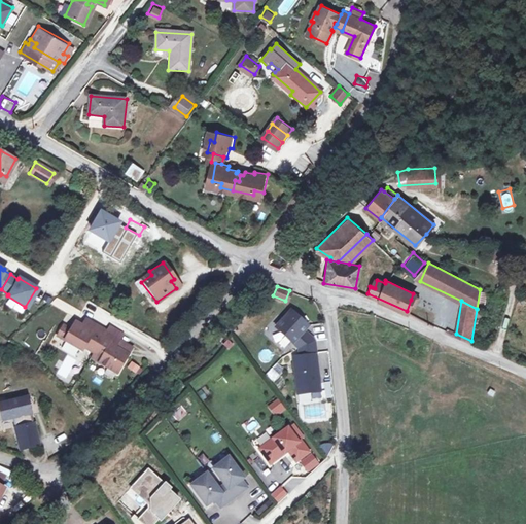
[(306,323),(289,308),(275,325),(297,346),(300,354),(291,355),(295,384),(307,383),(307,390),(319,389),(313,338),(303,329),(306,323)]
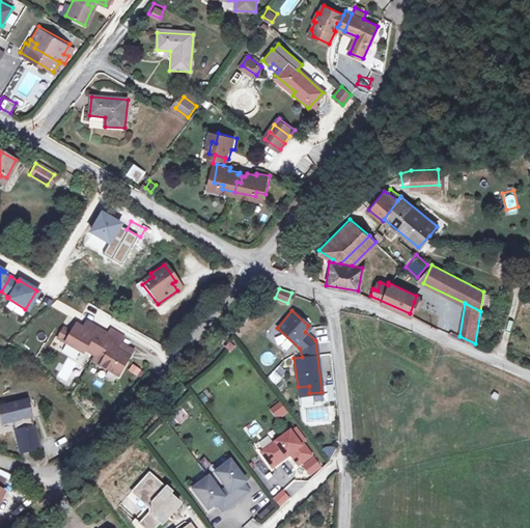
[(87,331),(91,325),(85,322),(81,328),(87,331)]
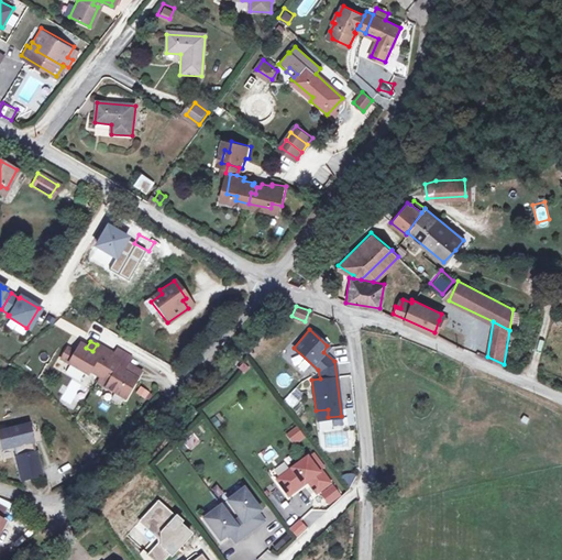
[(66,347),(59,357),(86,373),(89,368),(99,374),(111,353),(97,344),(92,351),(86,348),(79,343),(74,352),(66,347)]
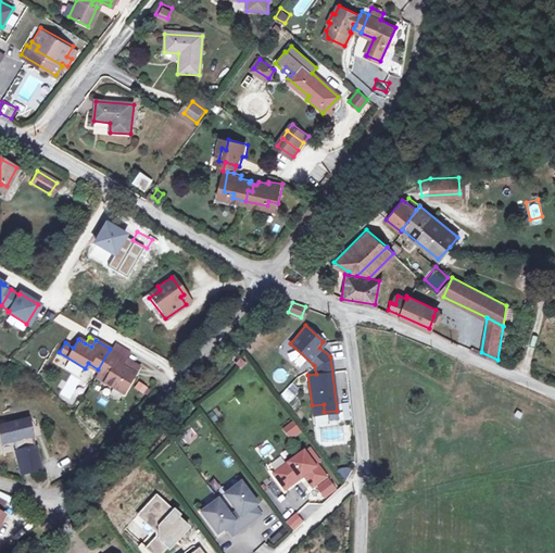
[(128,350),(114,342),(110,349),(124,357),(128,350)]
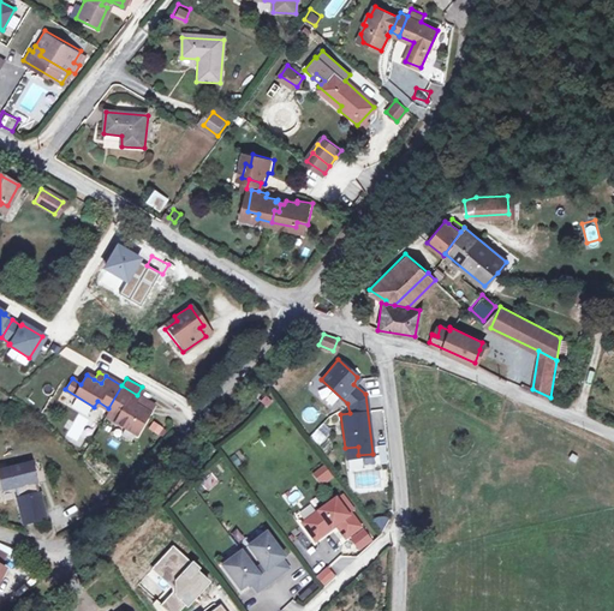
[(118,414),(114,421),(135,433),(147,414),(131,405),(137,395),(121,385),(108,408),(118,414)]
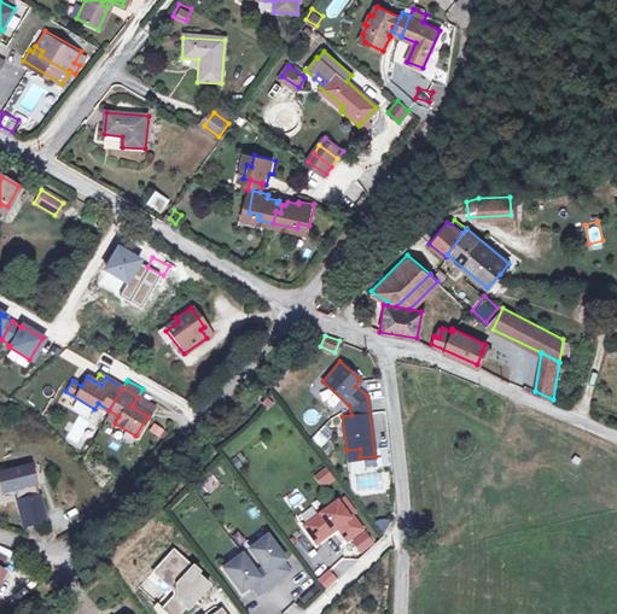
[(153,407),(138,397),(132,407),(147,416),(153,407)]
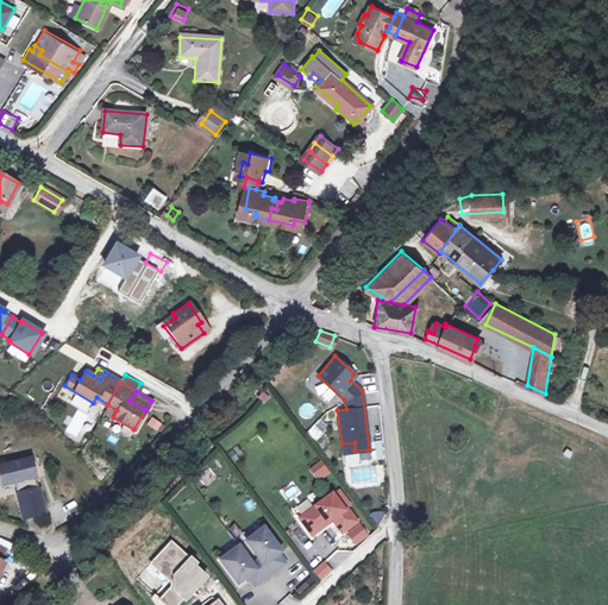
[(117,410),(107,404),(102,411),(113,417),(117,410)]
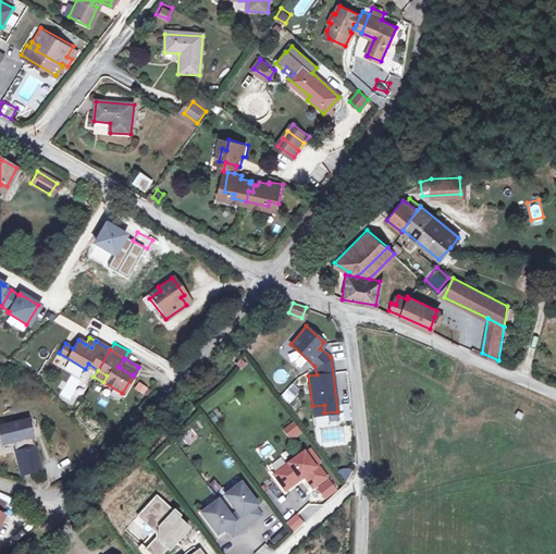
[(292,380),(279,393),(287,402),(300,389),(292,380)]
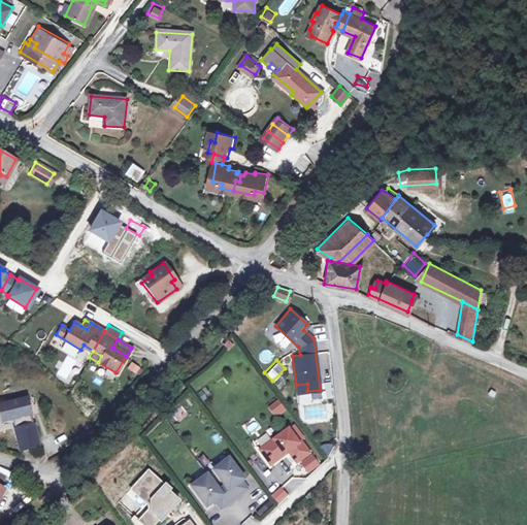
[(137,366),(130,362),(127,367),(133,371),(137,366)]
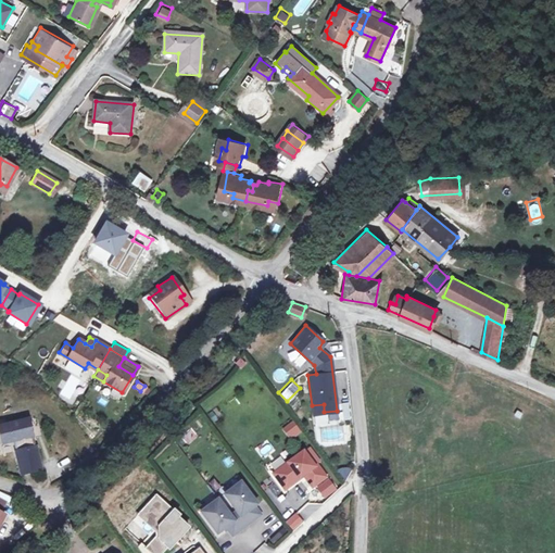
[(349,400),(339,400),(339,413),(349,413),(349,400)]
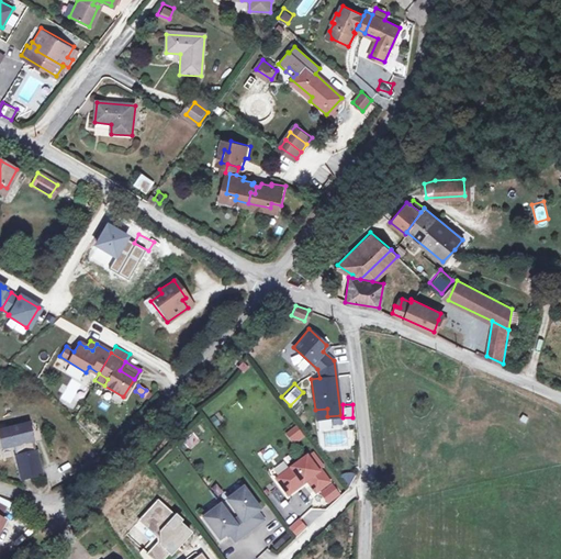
[(327,409),(315,410),(316,417),(327,416),(327,409)]
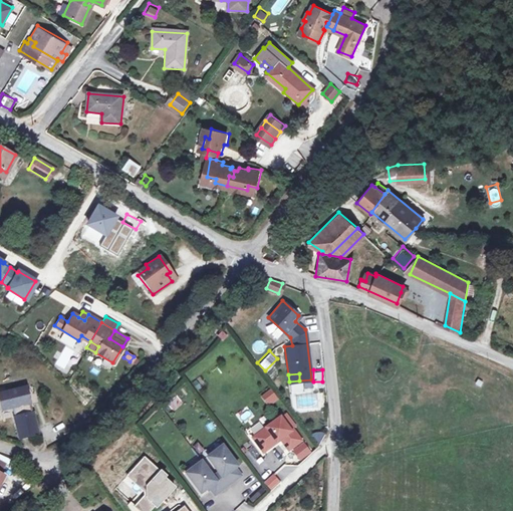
[(267,404),(278,397),(270,386),(259,393),(267,404)]
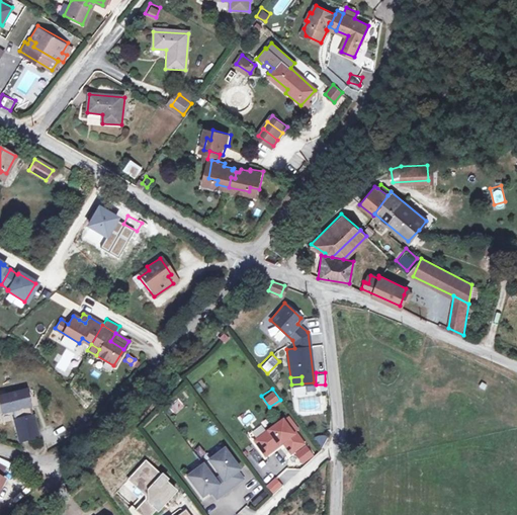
[(36,435),(23,391),(0,397),(0,413),(10,410),(18,439),(36,435)]
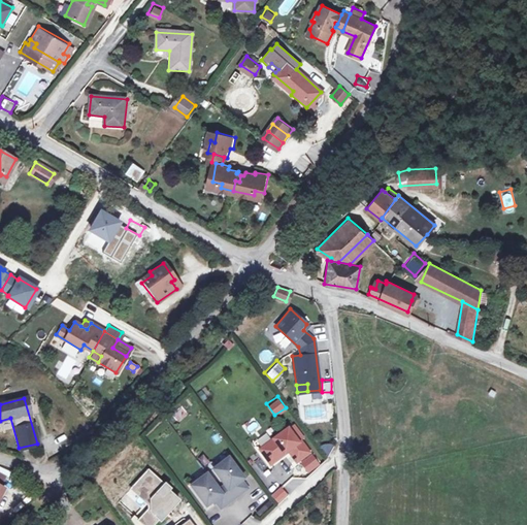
[(321,430),(329,429),(328,421),(320,422),(321,430)]
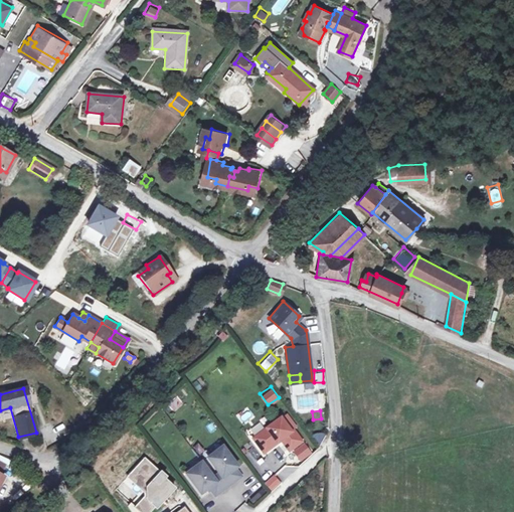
[(280,416),(252,437),(262,449),(275,439),(277,441),(281,438),(288,449),(301,440),(293,429),(291,431),(280,416)]
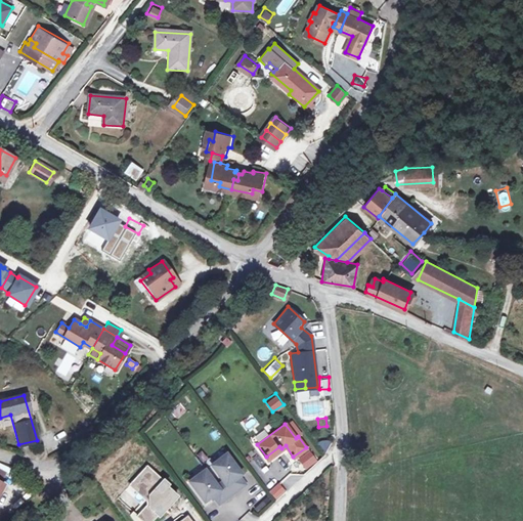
[(267,459),(281,448),(279,446),(266,457),(267,459)]
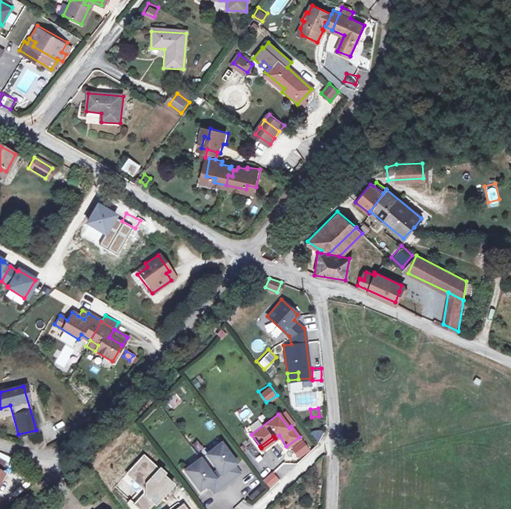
[(301,440),(291,447),(298,455),(307,448),(301,440)]
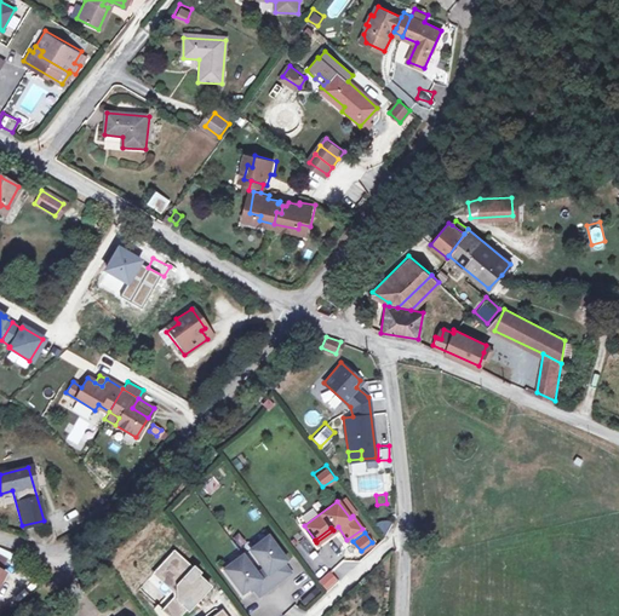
[(238,570),(229,576),(241,592),(252,583),(254,587),(253,587),(258,593),(288,570),(282,562),(285,559),(268,535),(250,548),(263,566),(257,573),(242,553),(231,562),(238,570)]
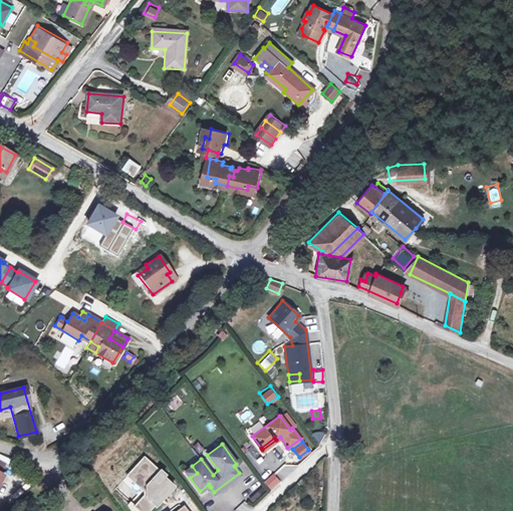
[(145,487),(145,492),(134,504),(140,510),(144,510),(156,498),(154,496),(159,492),(163,496),(173,485),(162,476),(164,474),(142,453),(126,471),(145,487)]
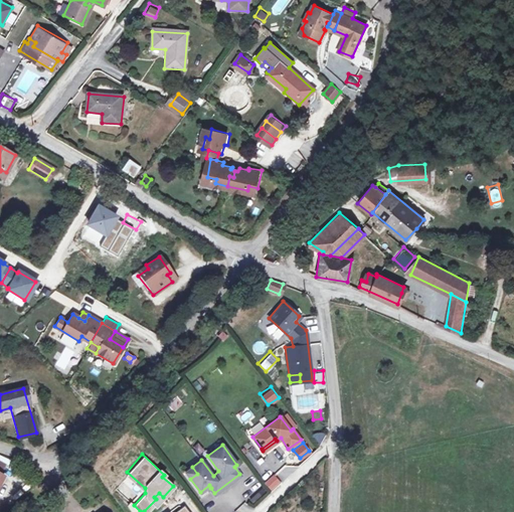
[(197,474),(192,467),(185,472),(190,479),(197,474)]
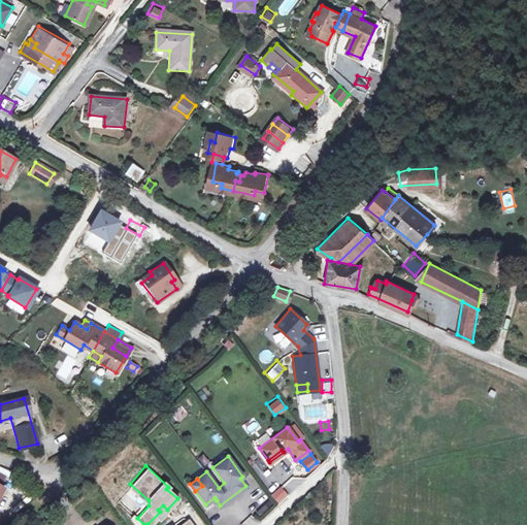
[(278,484),(269,493),(277,501),(287,492),(278,484)]
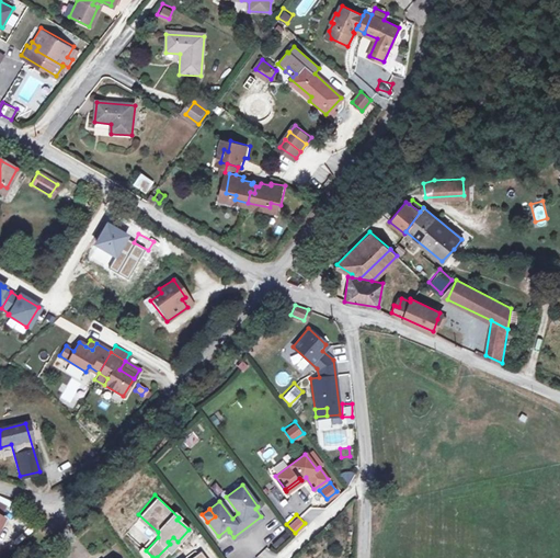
[(173,546),(178,542),(173,537),(168,542),(170,544),(173,546)]
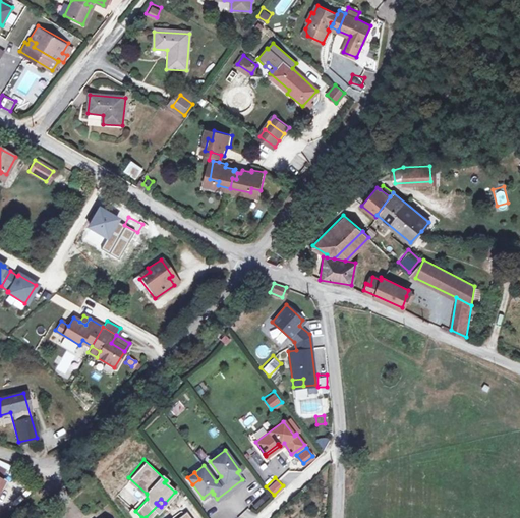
[(237,511),(240,517),(251,517),(254,517),(248,506),(237,511)]
